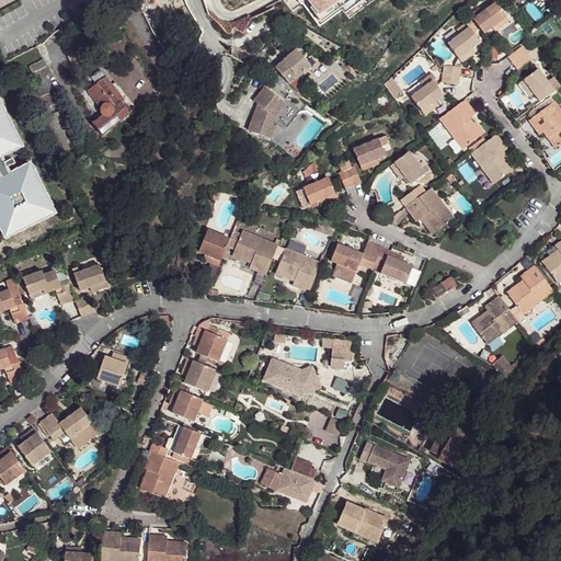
[(300,0),(304,4),(309,1),(321,16),(342,0),(300,0)]
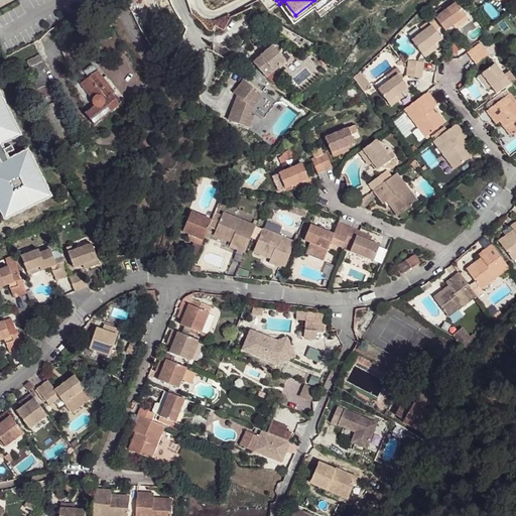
[(314,0),(295,15),(284,1),(279,4),(295,25),(316,10),(319,15),(339,0),(314,0)]
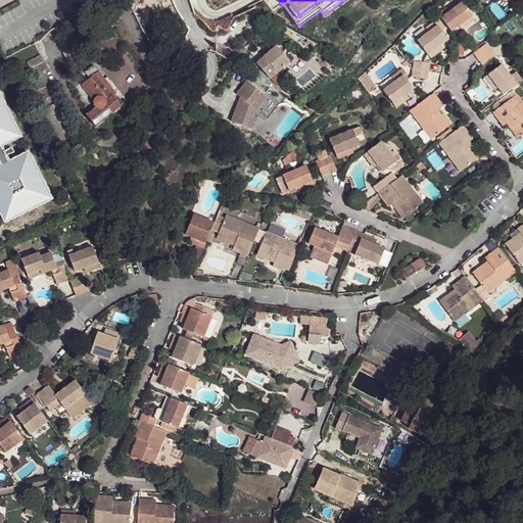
[(462,6),(445,18),(442,21),(453,34),(460,30),(473,19),(462,6)]
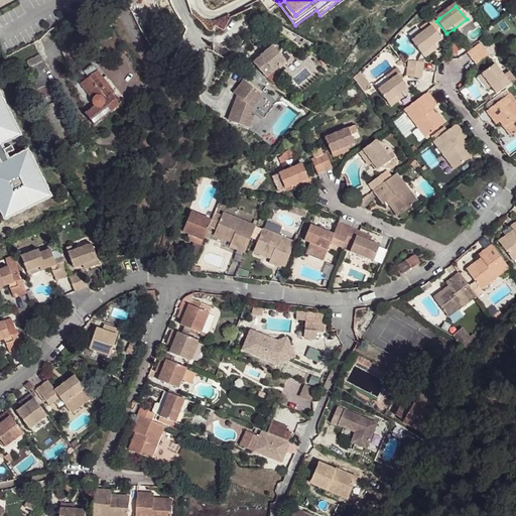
[(467,19),(454,29),(457,32),(469,22),(467,19)]
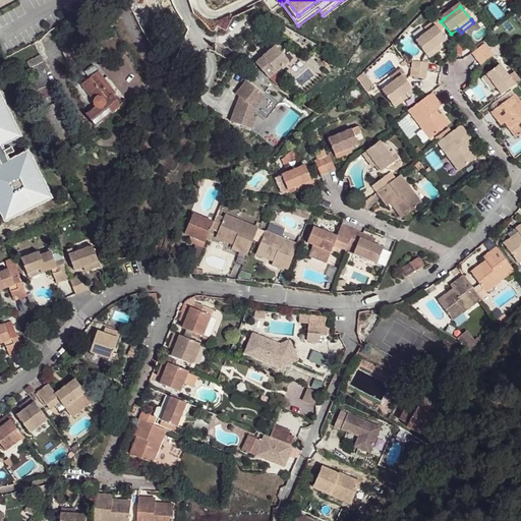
[(415,43),(425,56),(425,55),(438,46),(445,40),(435,27),(430,31),(415,43)]
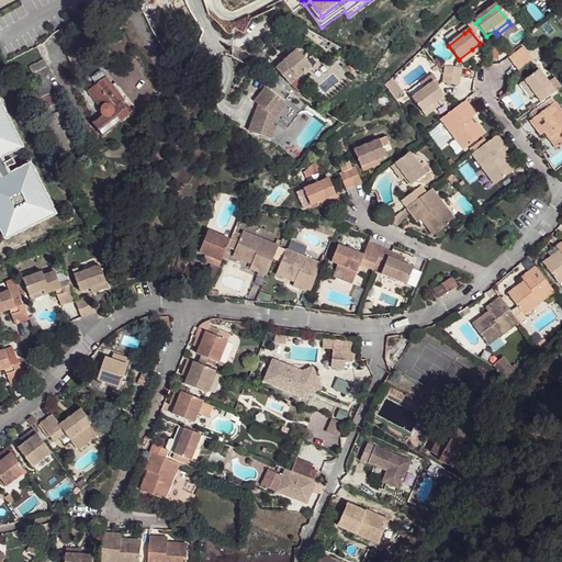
[(524,49),(528,56),(535,52),(528,43),(521,47),(524,49)]
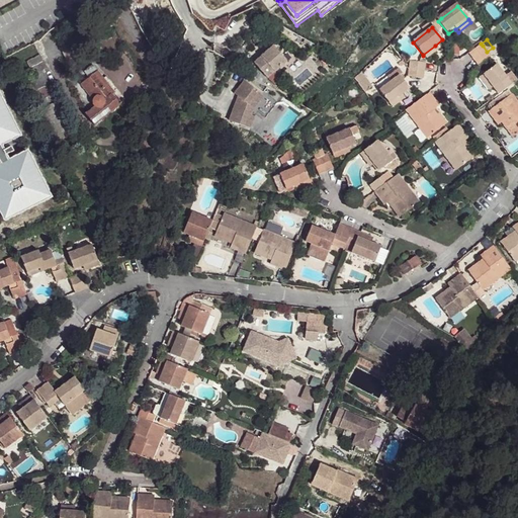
[(63,48),(69,60),(76,56),(70,44),(63,48)]
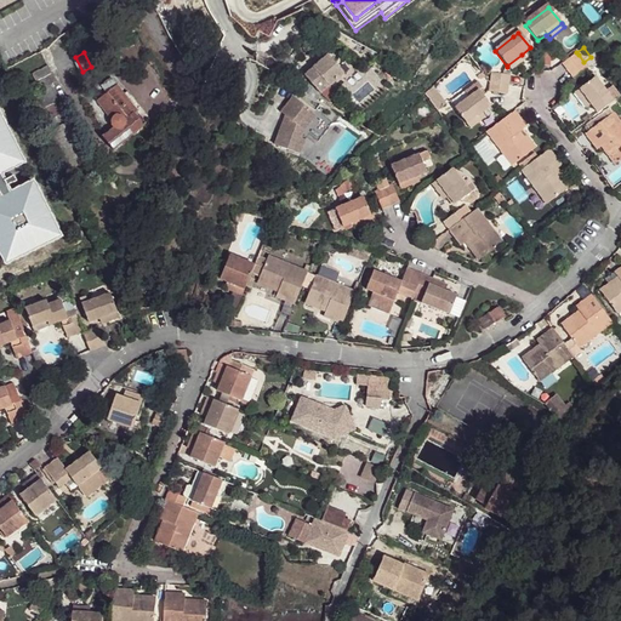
[(329,53),(305,74),(320,93),(345,73),(329,53)]
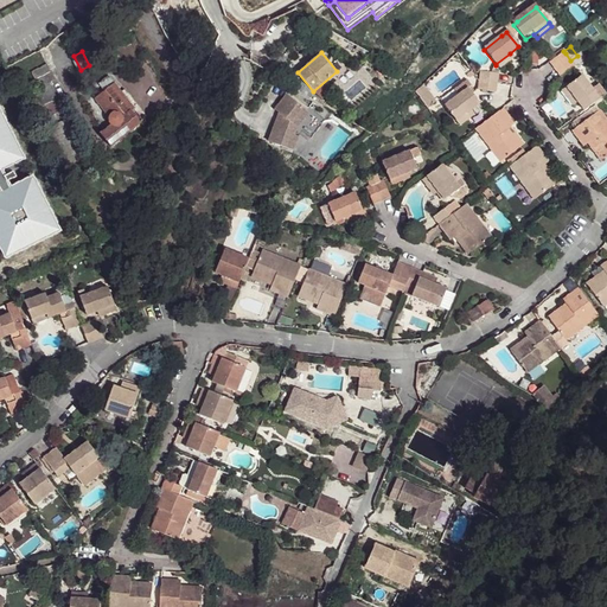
[(499,69),(513,57),(510,53),(496,64),(499,69)]
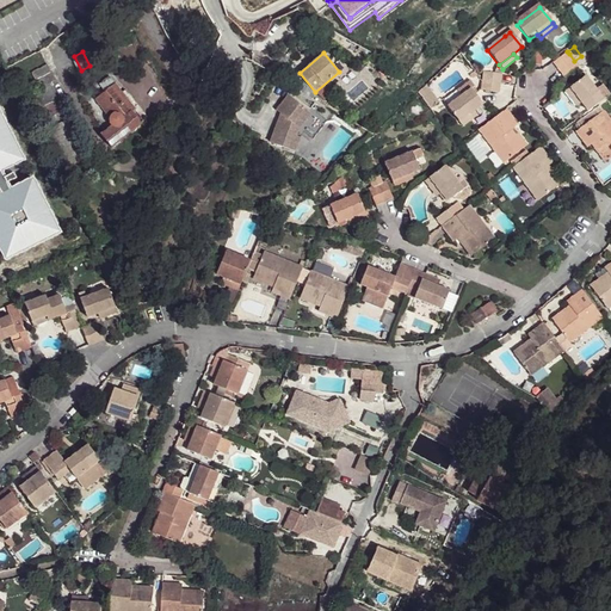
[(560,73),(574,61),(569,54),(555,66),(560,73)]
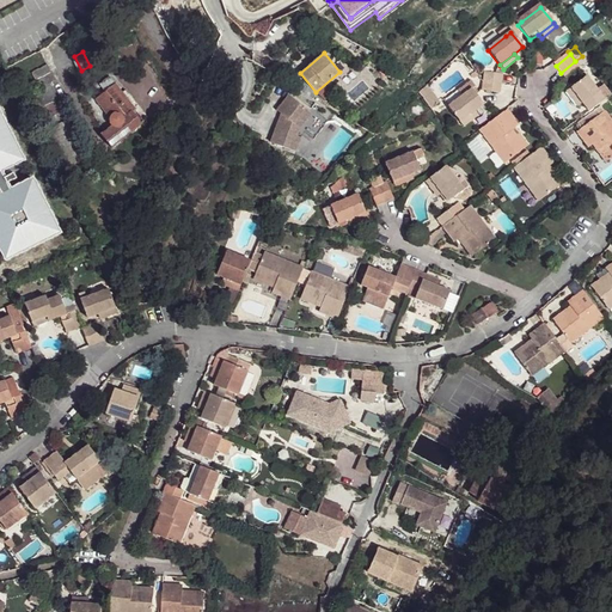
[(582,56),(575,61),(581,69),(593,61),(586,54),(582,56)]
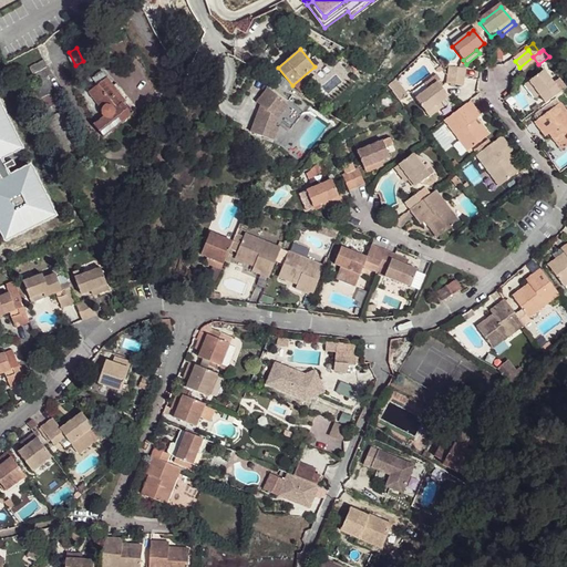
[(533,57),(519,68),(525,75),(538,64),(533,57)]
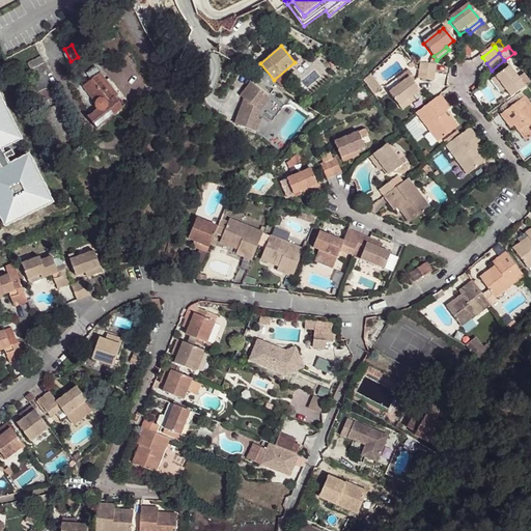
[(47,70),(39,56),(28,62),(34,76),(26,80),(39,106),(56,96),(43,72),(47,70)]
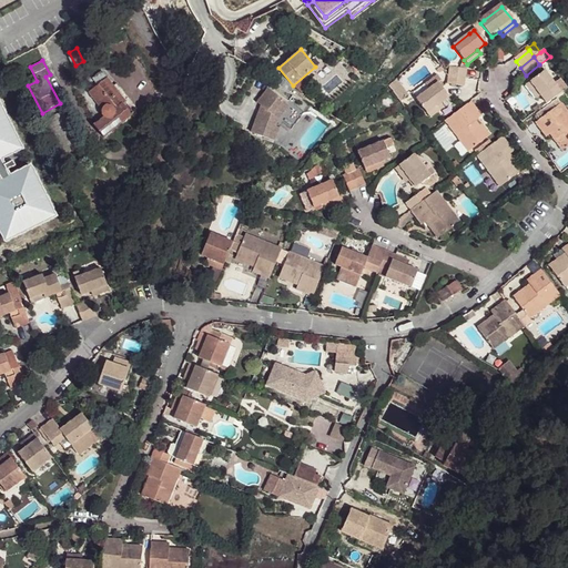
[(449,74),(466,79),(467,71),(450,68),(449,74)]
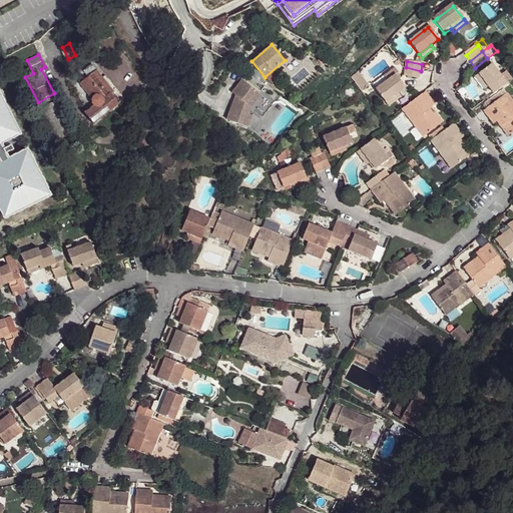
[(81,84),(92,99),(94,95),(99,94),(102,95),(104,98),(112,93),(114,91),(92,64),(84,71),(88,78),(81,84)]
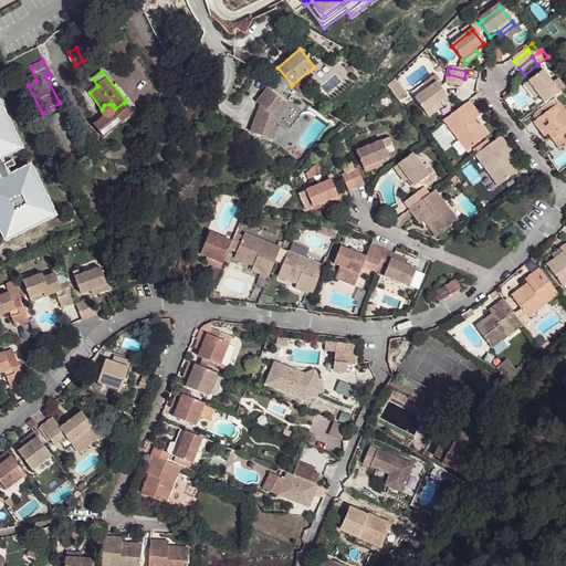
[(546,72),(531,83),(541,97),(547,104),(562,93),(555,84),(546,72)]
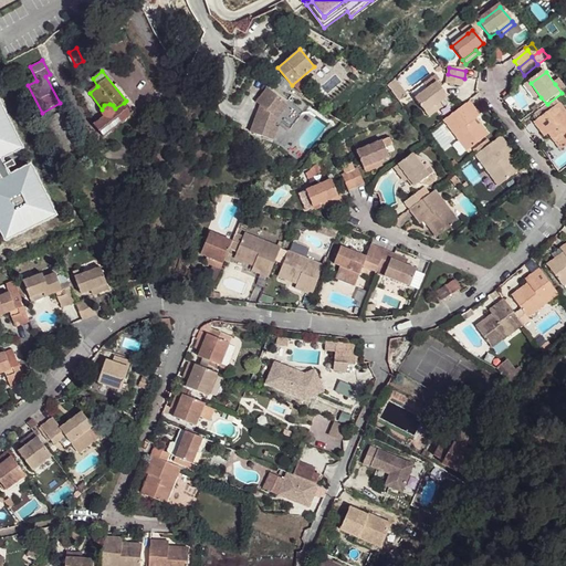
[(447,85),(463,88),(464,79),(448,74),(447,85)]
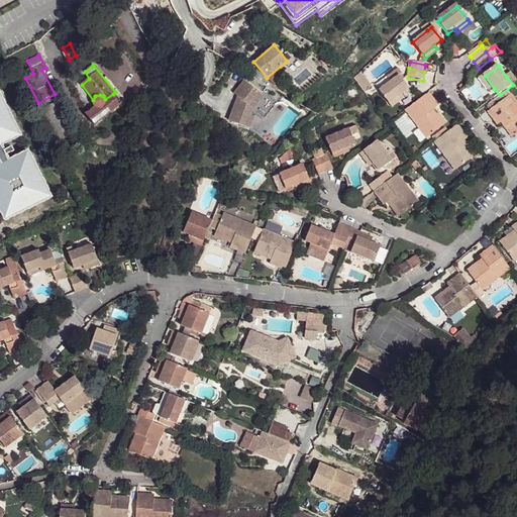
[(516,82),(516,79),(512,73),(507,77),(513,85),(516,82)]
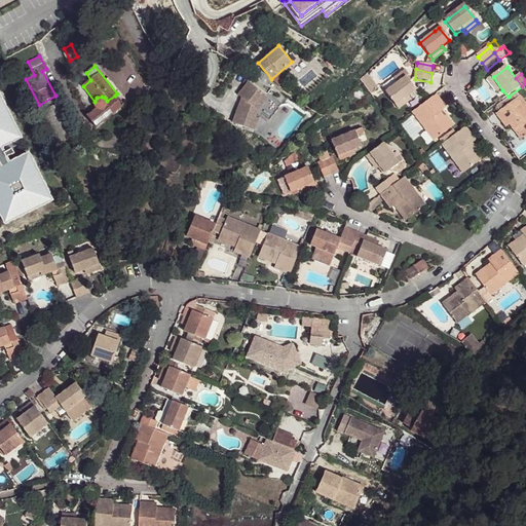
[(502,90),(493,77),(490,80),(499,92),(502,90)]
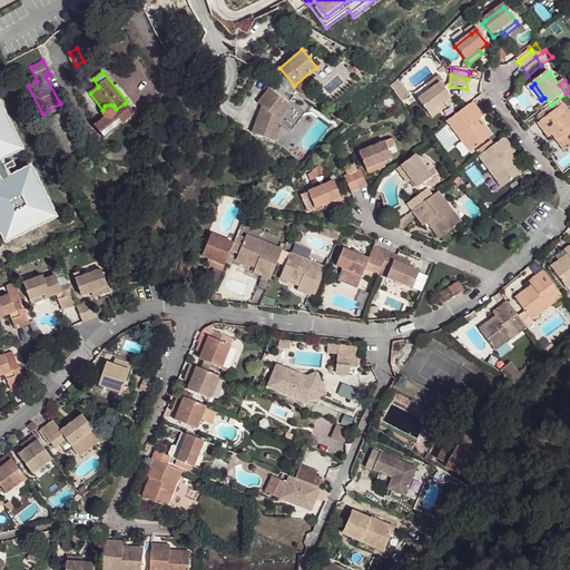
[(396,87),(393,90),(402,102),(410,97),(400,85),(396,87)]
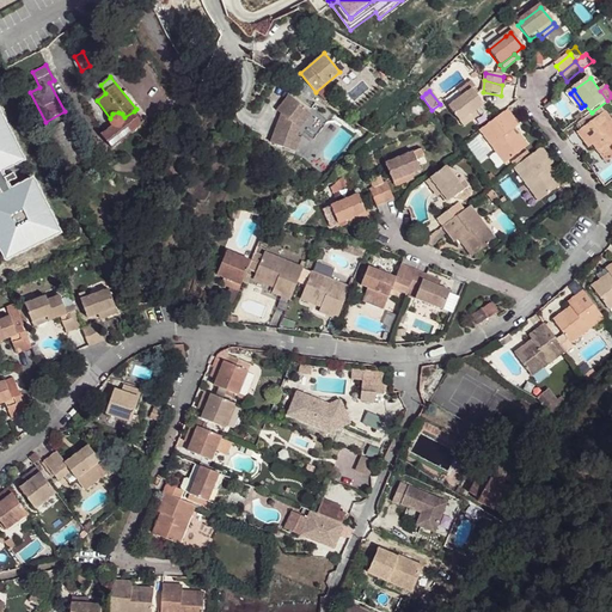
[(452,110),(463,126),(478,115),(487,108),(475,92),(471,96),(452,110)]
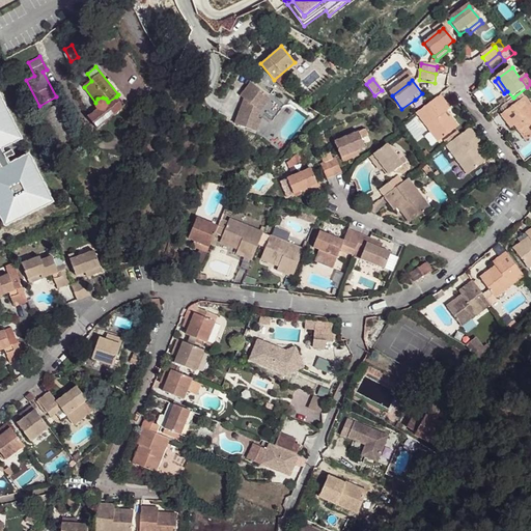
[(271,98),(251,82),(241,95),(244,98),(247,101),(246,104),(243,103),(234,123),(256,132),(260,119),(257,118),(259,111),(271,98)]
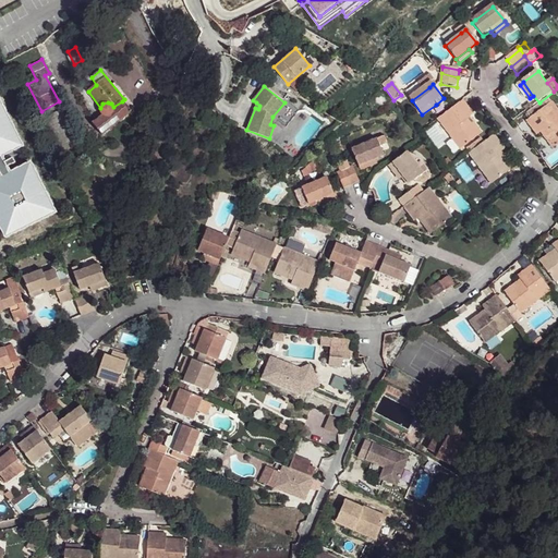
[(529,123),(540,137),(544,134),(546,132),(557,147),(557,110),(548,98),(528,114),(532,120),(529,123)]
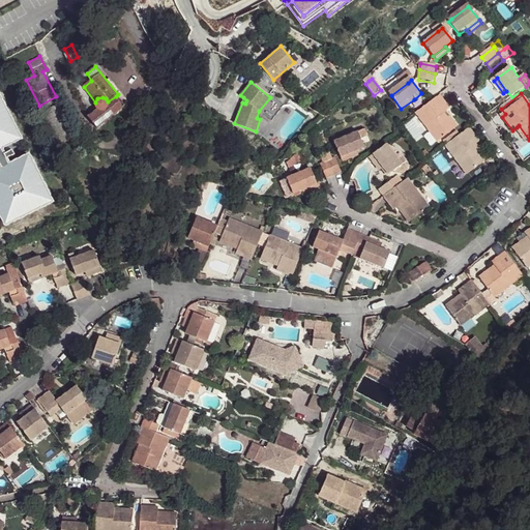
[(116,96),(108,101),(108,102),(108,107),(106,110),(102,111),(98,110),(89,117),(98,128),(125,108),(116,96)]
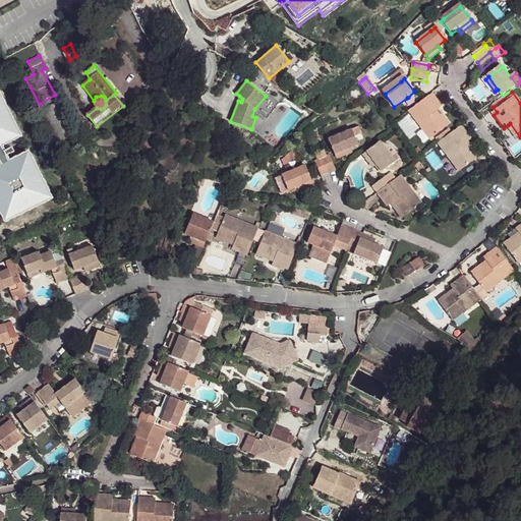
[(0,96),(0,146),(1,146),(19,136),(0,96)]
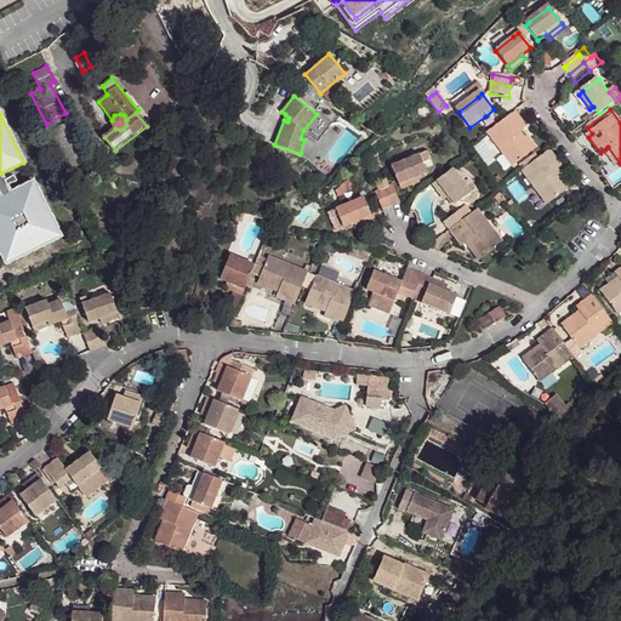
[(114,115),(112,120),(112,121),(113,125),(115,129),(120,130),(124,129),(126,125),(126,120),(126,119),(124,115),(120,114),(114,115)]
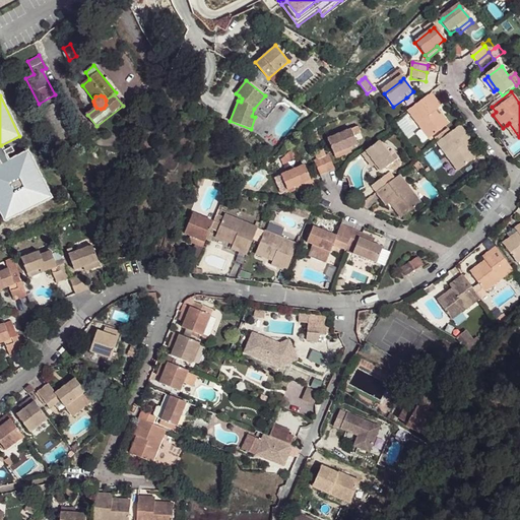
[(265,95),(254,109),(266,118),(276,105),(265,95)]
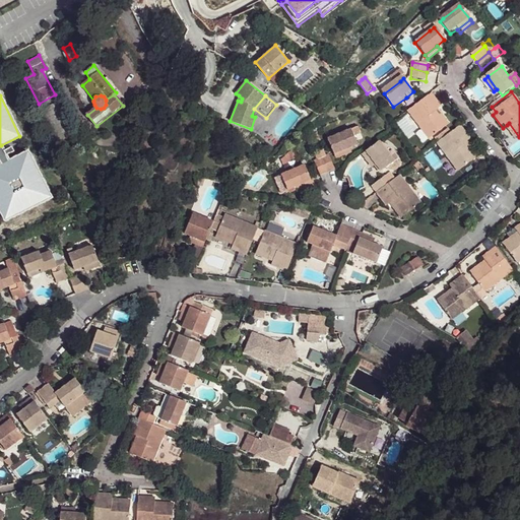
[(432,96),(409,114),(430,142),(448,129),(436,115),(439,113),(442,110),(432,96)]
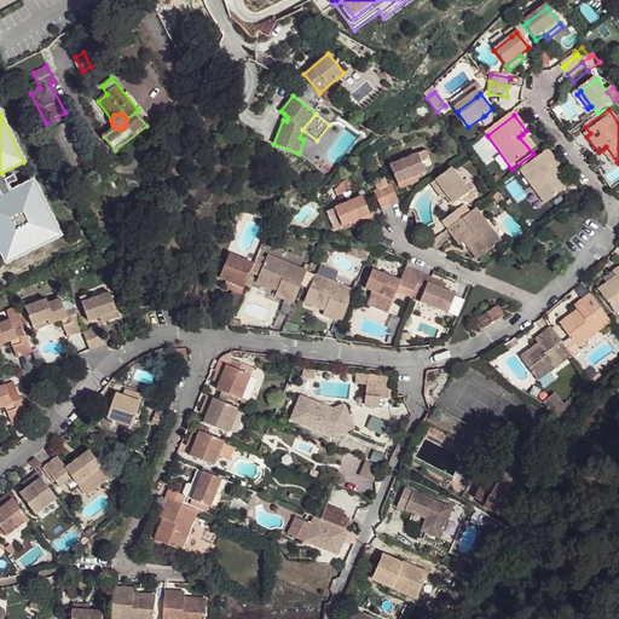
[(484,116),(468,127),(472,132),(486,120),(484,116)]
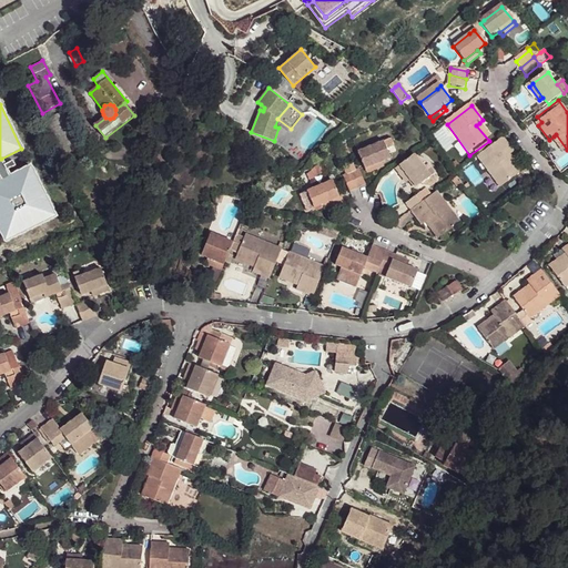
[(489,141),(493,139),(479,123),(476,125),(489,141)]
